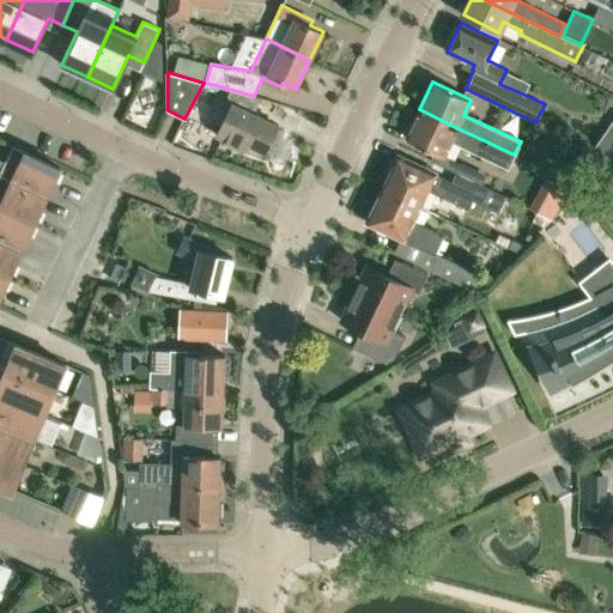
[(217,103),(207,121),(220,127),(217,134),(246,147),(248,141),(266,150),(278,123),(232,102),(229,109),(217,103)]
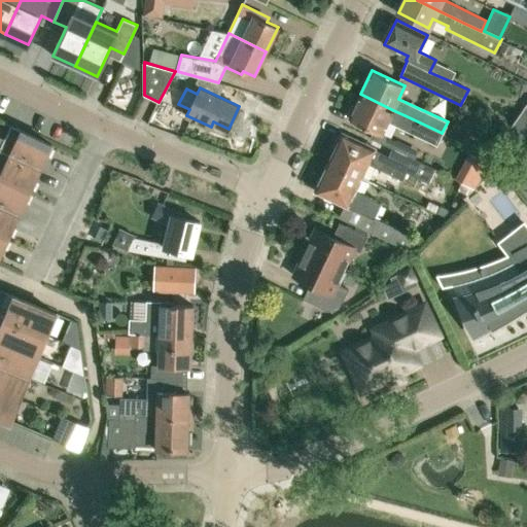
[(393,110),(360,94),(349,118),(382,134),(388,121),(436,144),(442,133),(420,123),(405,115),(393,110)]
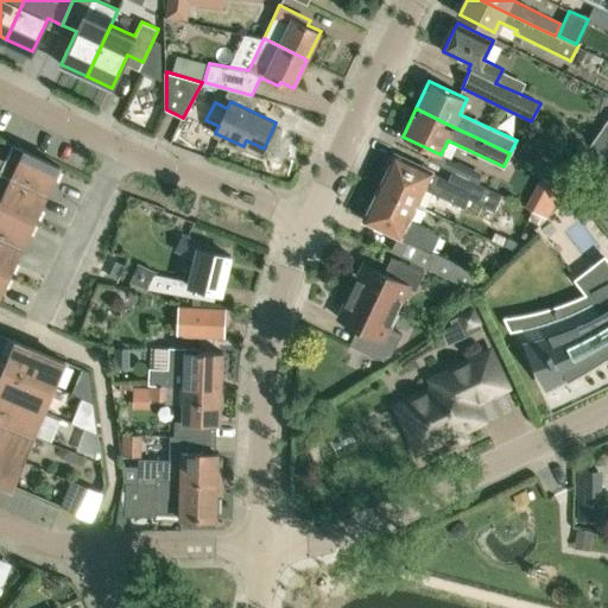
[(607,152),(607,135),(601,130),(588,149),(602,159),(607,152)]
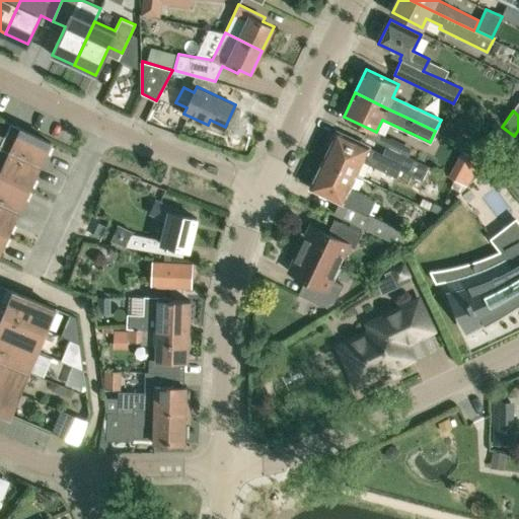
[(0,145),(41,164),(51,141),(10,123),(4,137),(0,134),(0,145)]
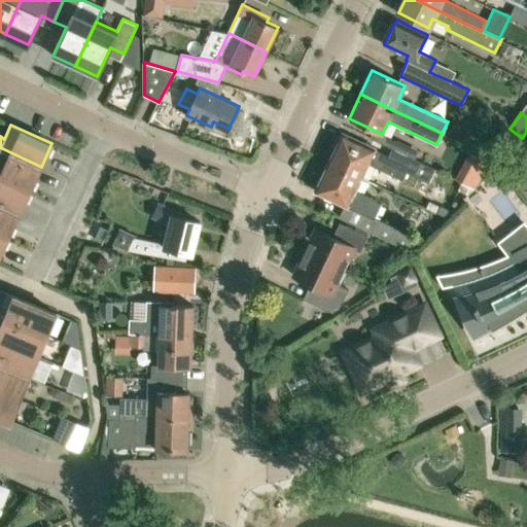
[(393,148),(389,155),(342,133),(328,163),(360,177),(367,163),(402,179),(407,172),(429,182),(435,168),(415,159),(393,148)]
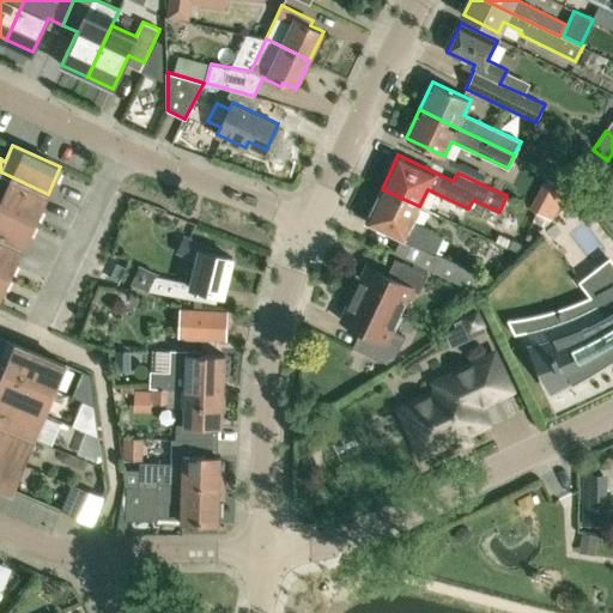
[(48,194),(0,171),(0,205),(20,214),(35,222),(48,194)]
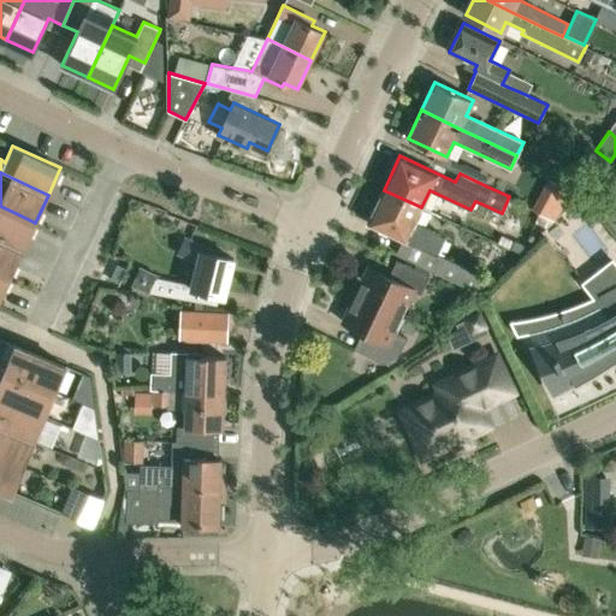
[(421,207),(384,190),(368,223),(403,238),(396,254),(479,292),(486,277),(437,254),(445,237),(414,223),(421,207)]
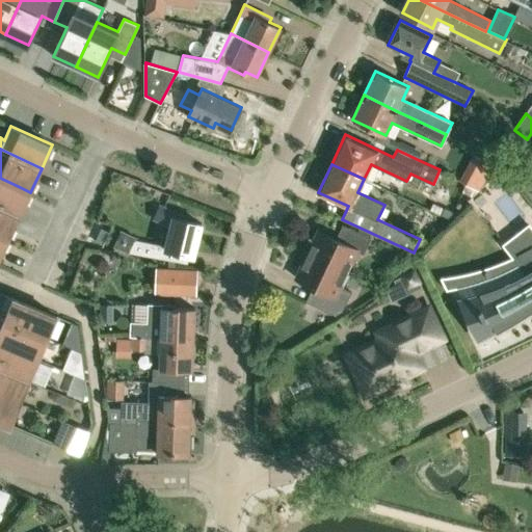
[(0,206),(19,215),(30,192),(18,186),(0,178),(0,206)]
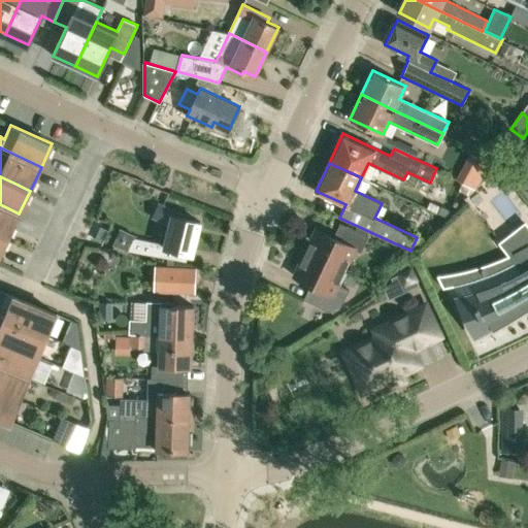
[(452,211),(441,206),(440,207),(430,202),(427,208),(444,218),(452,211)]
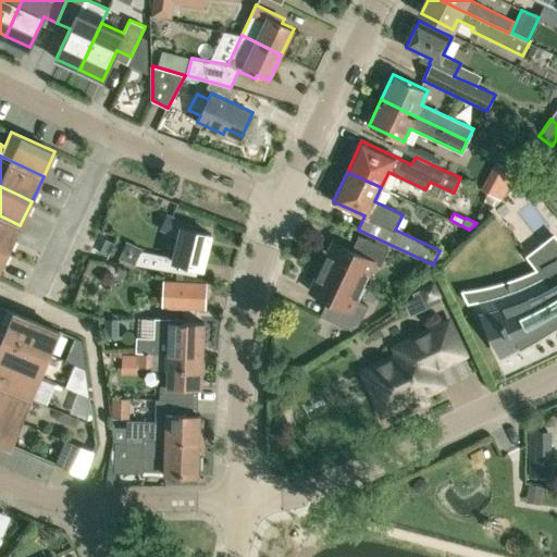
[(20,225),(0,215),(0,246),(9,250),(20,225)]
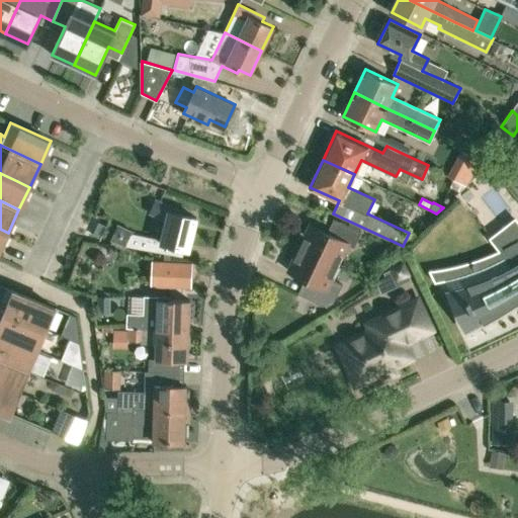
[(171,207),(170,207),(155,200),(150,211),(167,220),(162,243),(188,249),(196,217),(181,213),(182,210),(171,207)]
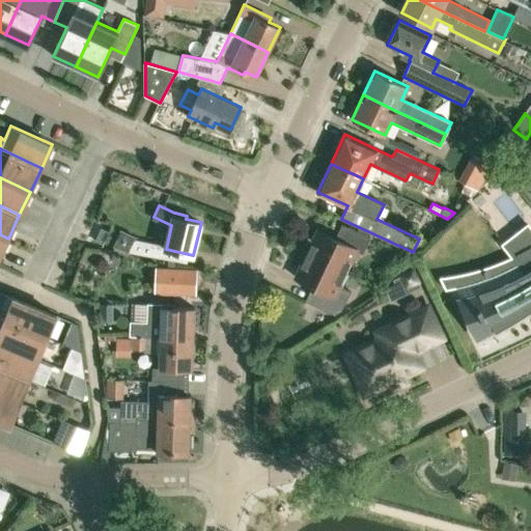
[(318,229),(307,253),(346,272),(357,249),(363,252),(371,236),(347,226),(340,240),(318,229)]
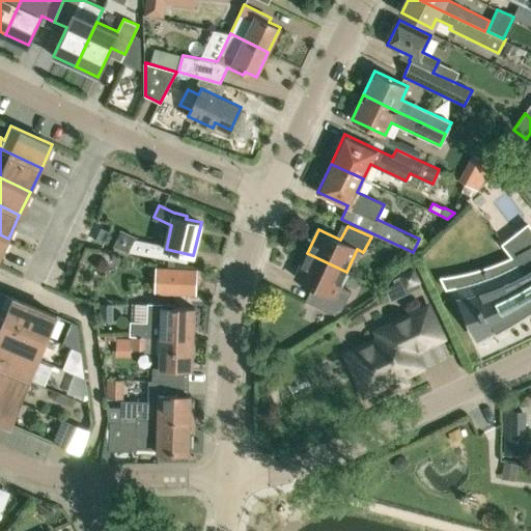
[(506,240),(501,244),(524,273),(516,277),(505,282),(497,285),(490,288),(481,291),(469,295),(466,296),(465,296),(459,297),(480,338),(496,330),(510,322),(525,312),(530,308),(530,228),(524,234),(509,245),(506,240)]
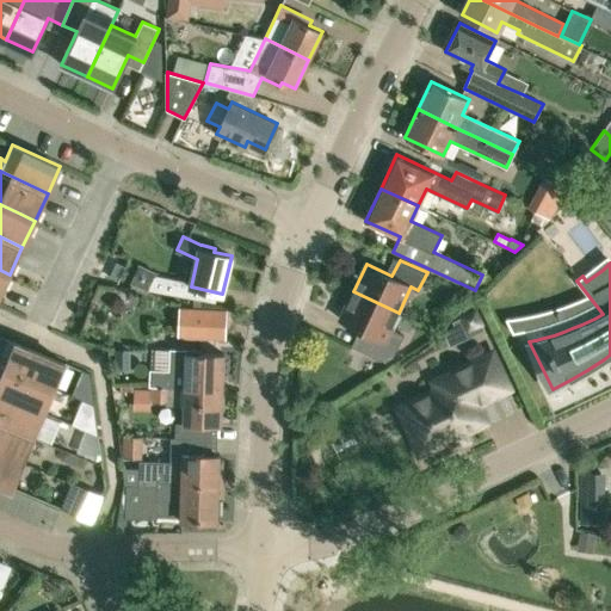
[(148,289),(153,278),(154,275),(139,267),(133,282),(148,289)]
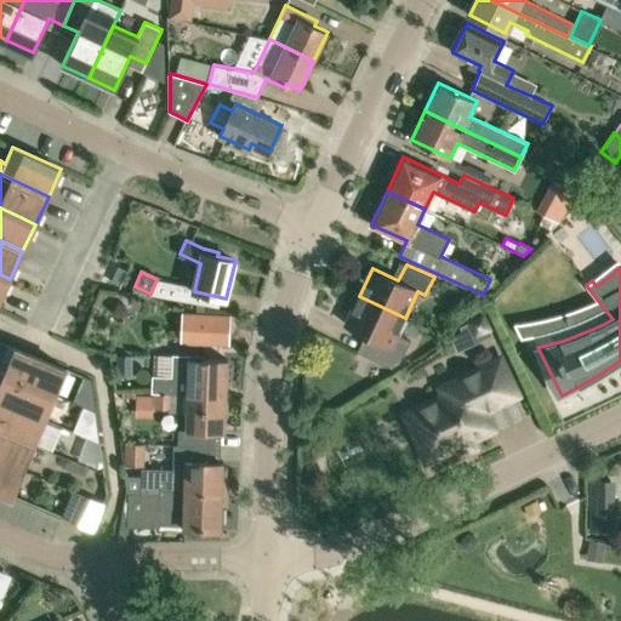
[(405,318),(359,296),(347,324),(372,336),(364,354),(393,368),(400,362),(411,340),(398,334),(405,318)]
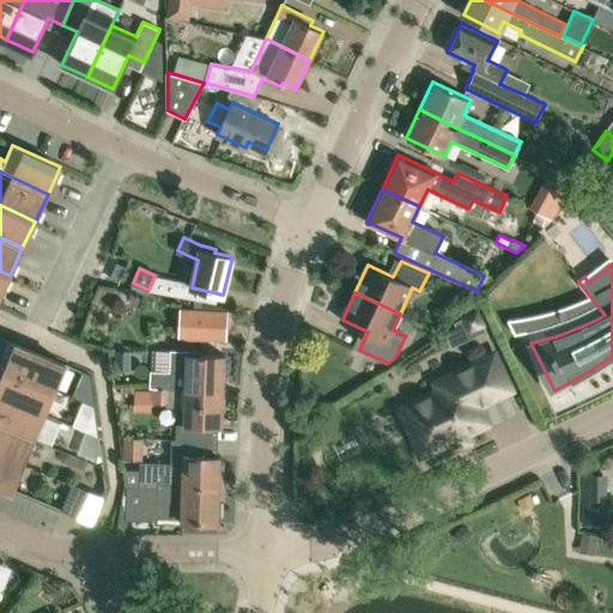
[(226,311),(182,310),(181,338),(225,339),(226,311)]
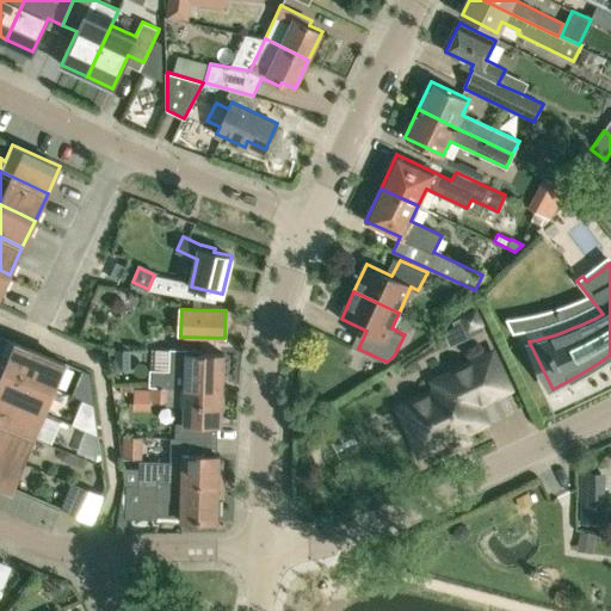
[(5,368),(54,388),(65,362),(0,334),(0,352),(10,357),(5,368)]
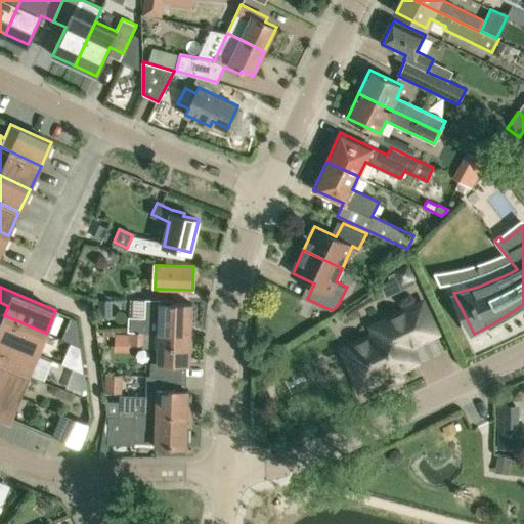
[(145,318),(129,317),(129,332),(191,334),(192,304),(172,303),(172,301),(146,300),(145,318)]
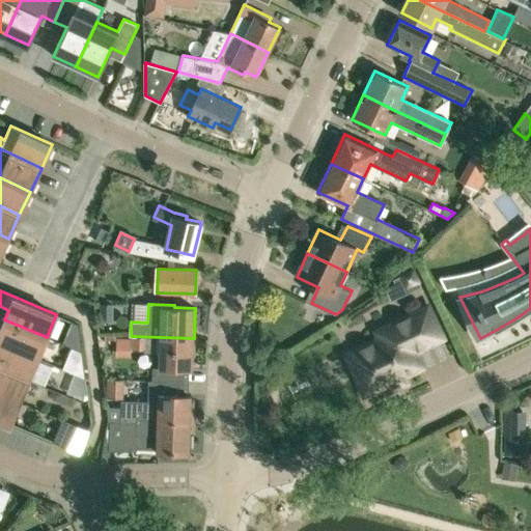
[(411,384),(406,373),(421,365),(414,350),(443,336),(428,306),(378,330),(381,338),(346,354),(356,373),(356,378),(360,387),(363,389),(365,392),(368,391),(373,391),(382,387),(384,384),(388,382),(393,392),(411,384)]
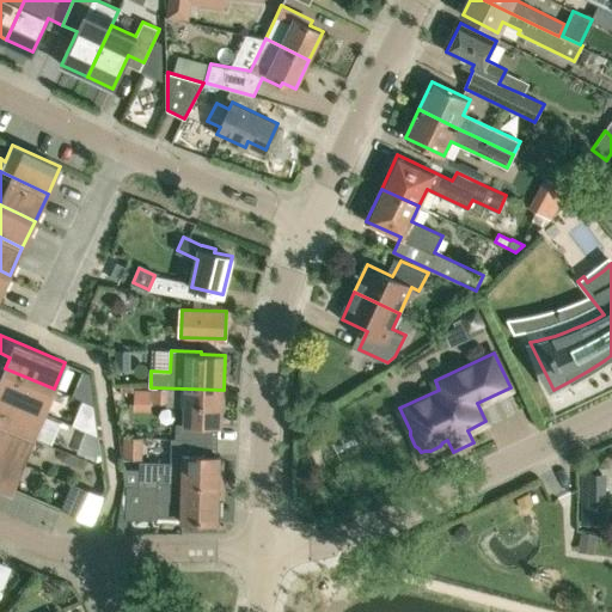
[(89,409),(96,372),(67,366),(56,420),(95,428),(98,411),(89,409)]
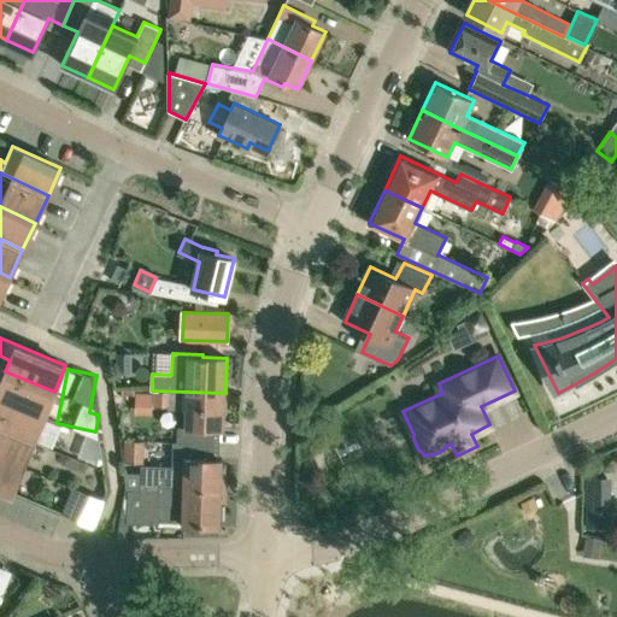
[(54,392),(5,371),(0,382),(0,381),(0,398),(43,416),(54,392)]
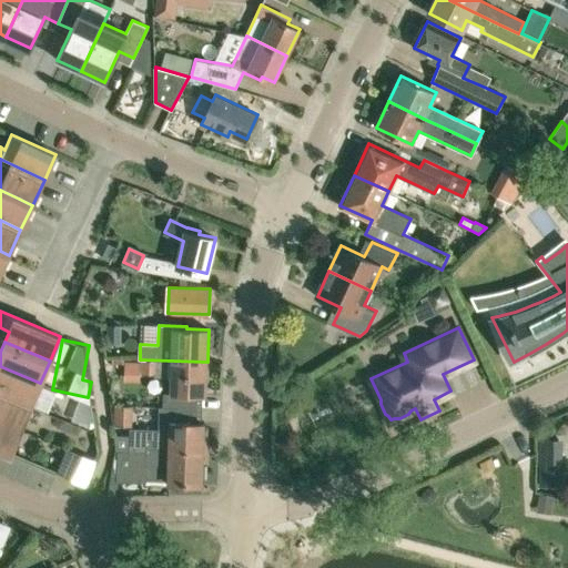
[(206,396),(208,362),(140,359),(143,361),(142,374),(162,375),(162,378),(172,378),(172,394),(163,394),(163,407),(183,408),(183,395),(206,396)]
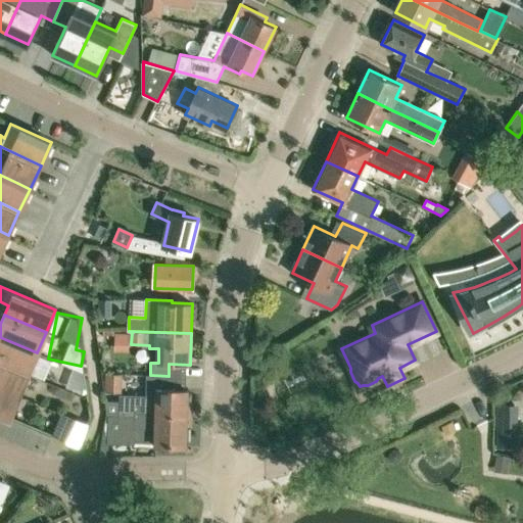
[(37,352),(0,337),(0,362),(28,374),(37,352)]
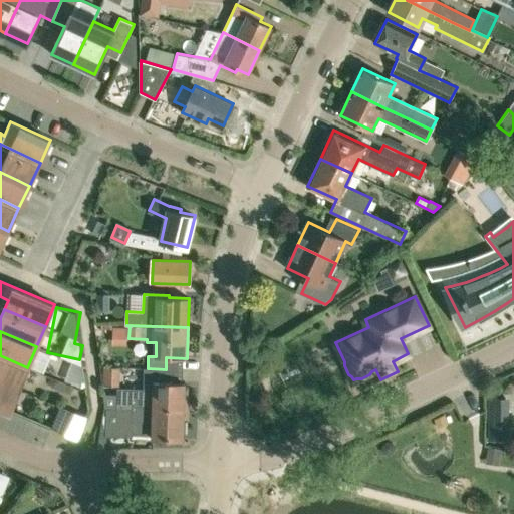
[(27,367),(0,355),(0,379),(19,389),(27,367)]
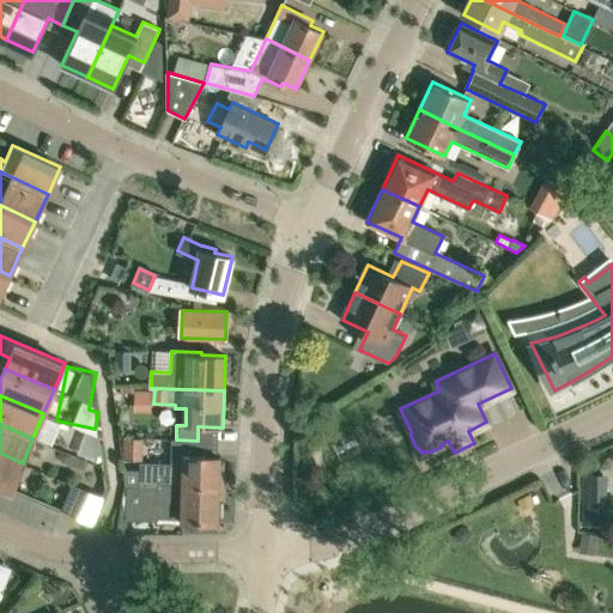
[(98,459),(103,436),(84,431),(78,454),(98,459)]
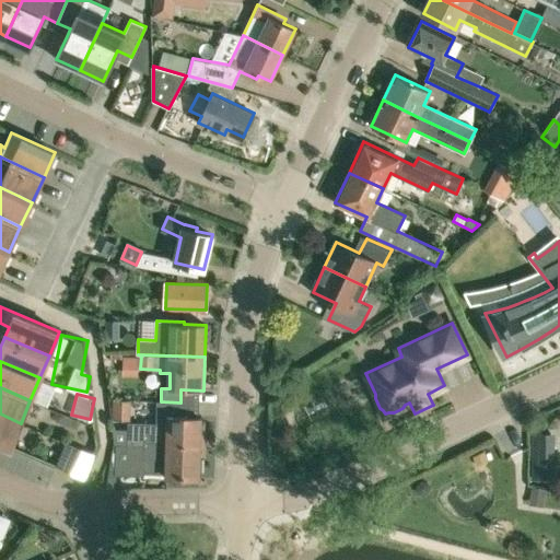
[(112,399),(112,419),(130,419),(130,400),(112,399)]
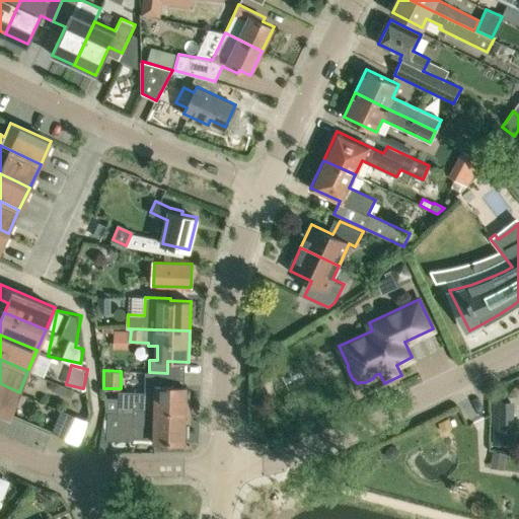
[(19,392),(0,383),(0,409),(10,414),(19,392)]
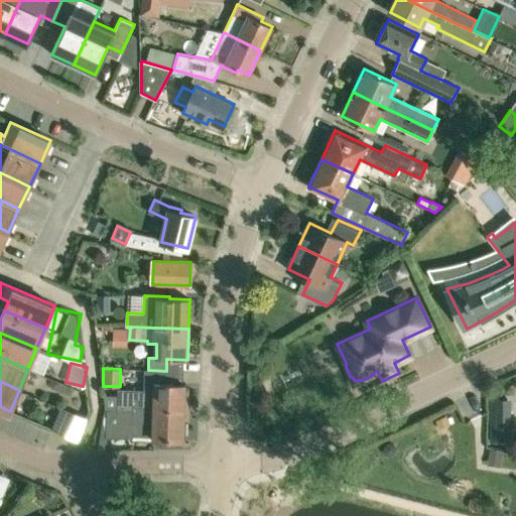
[(120,392),(119,412),(132,412),(132,408),(185,408),(185,383),(160,382),(159,397),(146,396),(146,393),(120,392)]
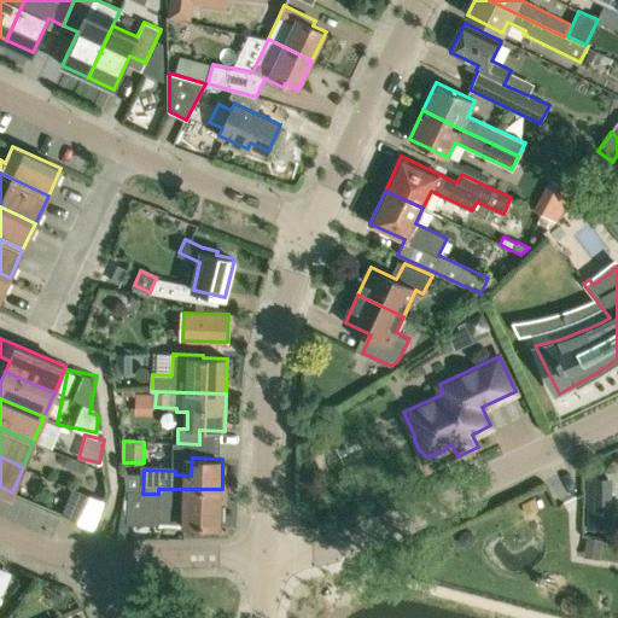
[(587,479),(587,506),(611,506),(611,479),(587,479)]
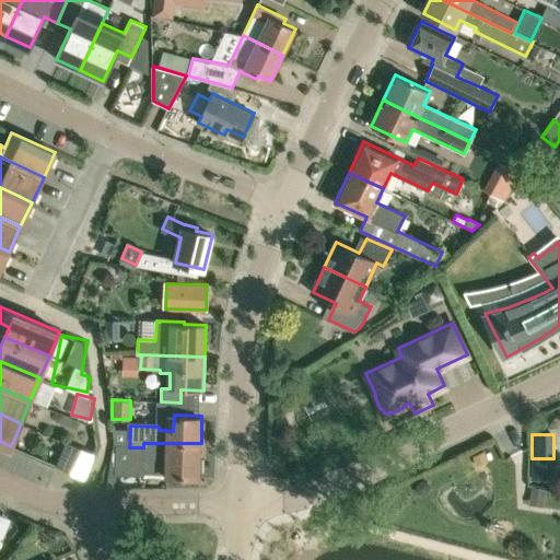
[(66,442),(56,465),(83,477),(93,453),(66,442)]
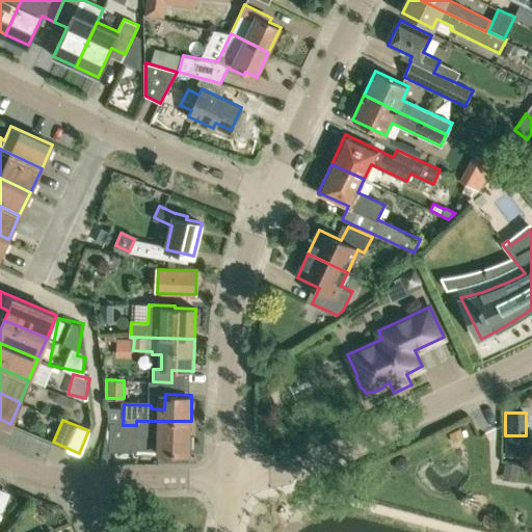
[(136,425),(123,425),(123,428),(110,428),(109,451),(135,452),(136,433),(157,434),(157,451),(190,452),(191,421),(136,421),(136,425)]
